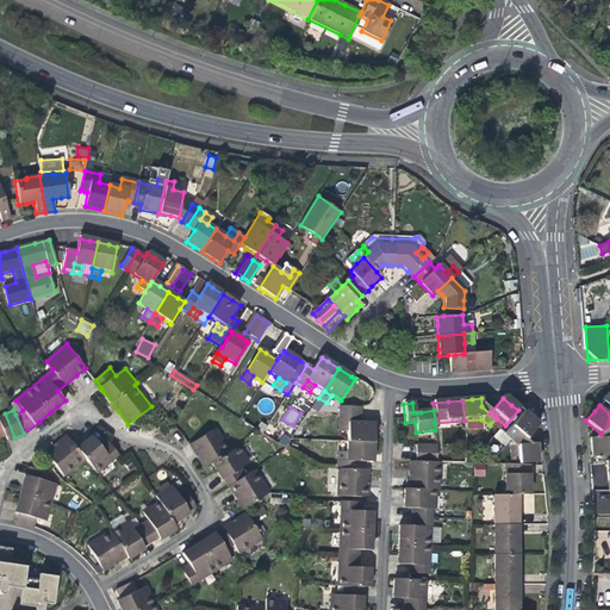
[(0,424),(7,441),(14,437),(5,414),(0,415),(0,424)]
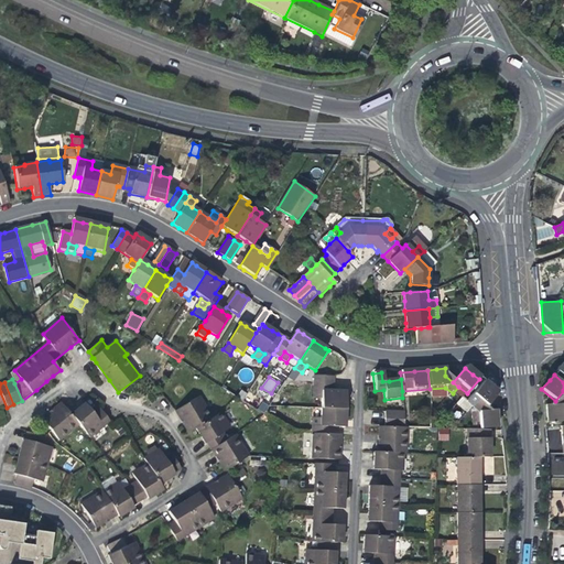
[(472,397),(477,401),(486,408),(497,393),(490,388),(484,383),(472,397)]
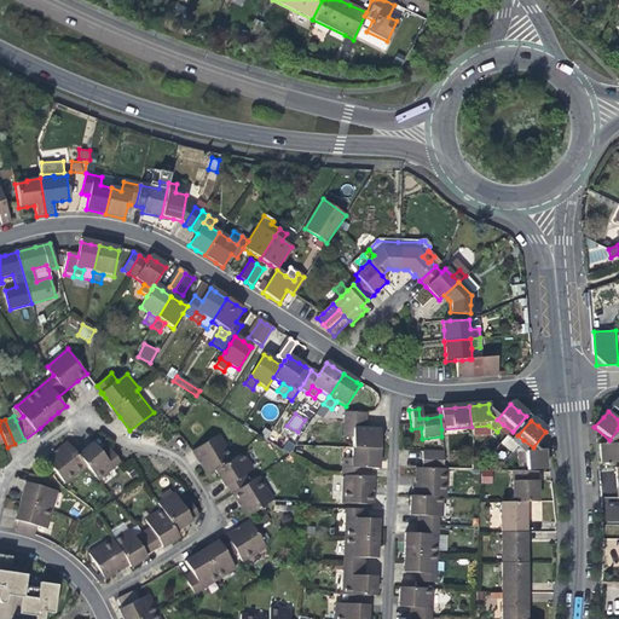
[(364,432),(364,423),(343,422),(343,431),(352,431),(352,440),(352,450),(379,451),(379,441),(379,432),(364,432)]
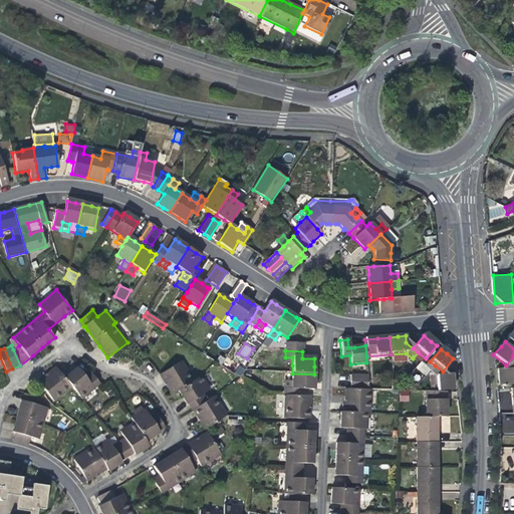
[(513,357),(513,356),(506,365),(503,369),(498,369),(499,378),(500,386),(513,383),(513,357)]
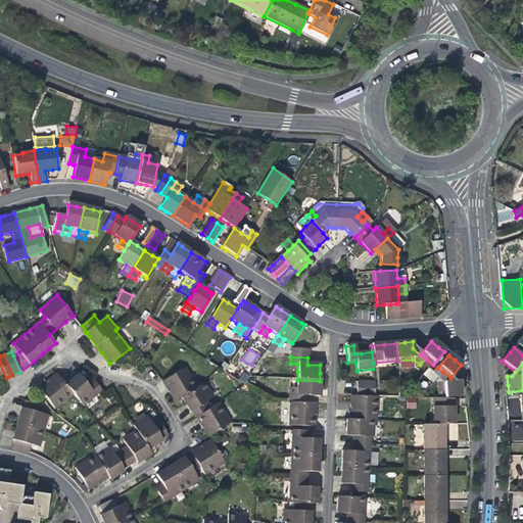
[(181,397),(190,392),(196,388),(193,383),(184,368),(161,382),(168,391),(174,401),(181,397)]
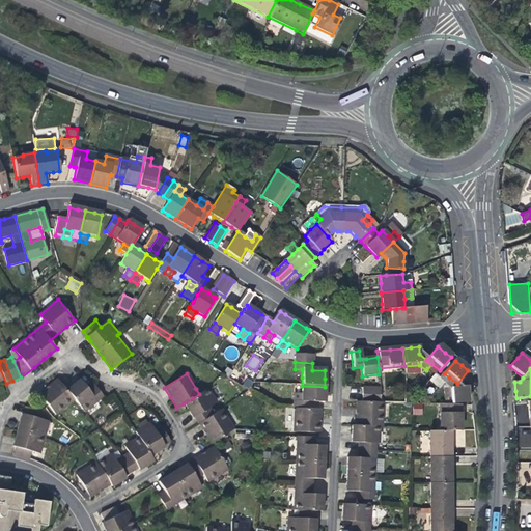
[(462,388),(457,384),(449,378),(444,385),(449,390),(451,406),(468,403),(467,394),(467,387),(462,388)]
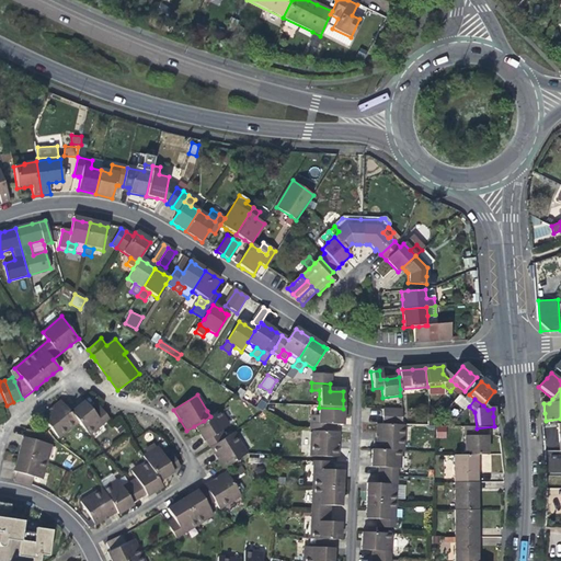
[(59,438),(79,422),(89,435),(109,419),(99,405),(91,410),(84,401),(79,405),(70,412),(61,401),(52,409),(42,416),(59,438)]
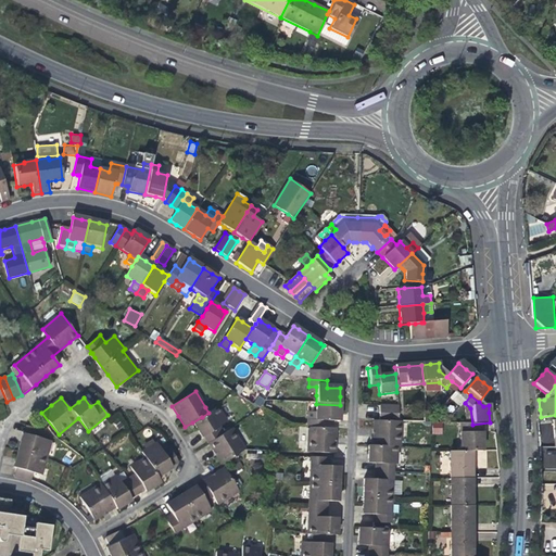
[(339,413),(340,405),(316,404),(315,414),(315,422),(307,421),(307,428),(326,429),(326,422),(339,422),(339,413)]
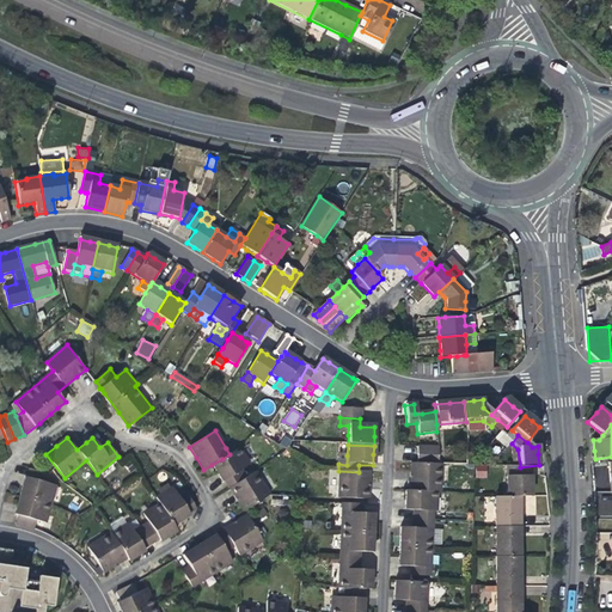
[(249,465),(243,456),(239,448),(230,454),(222,459),(212,465),(216,473),(219,477),(222,483),(225,481),(230,489),(236,499),(243,512),(269,496),(255,473),(246,478),(240,470),(249,465)]
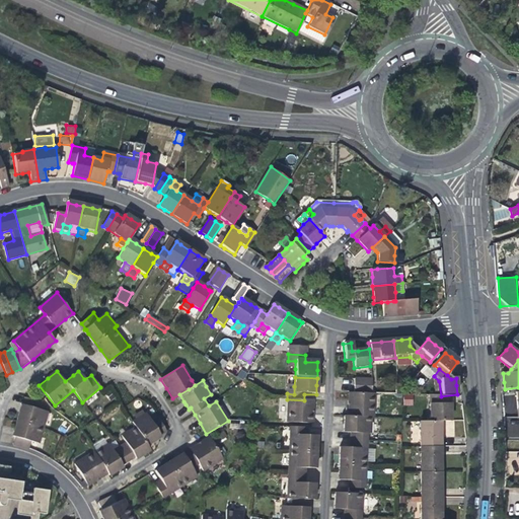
[(355,385),(355,393),(371,393),(372,386),(355,385)]
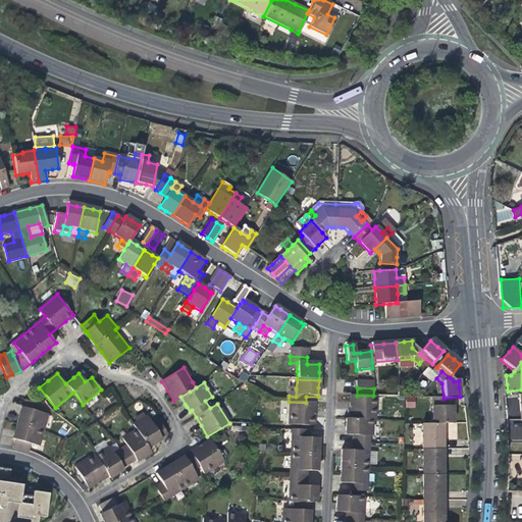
[(377,397),(373,396),(357,396),(352,396),(351,406),(351,418),(347,418),(347,426),(347,435),(354,435),(354,451),(342,451),(341,456),(341,475),(340,483),(352,484),(352,492),(367,492),(369,436),(374,436),(374,419),(376,419),(377,397)]
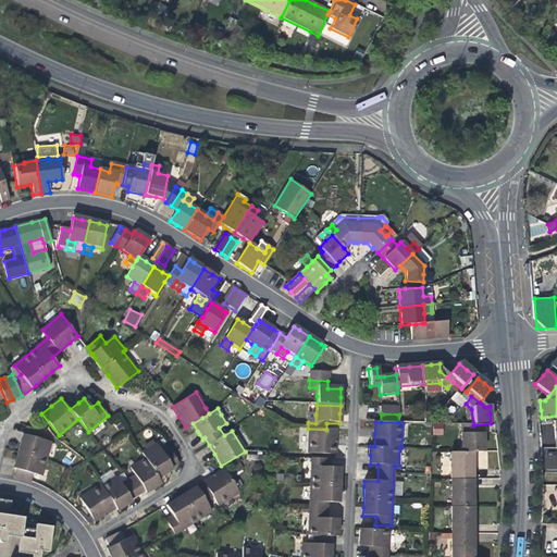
[(478,425),(473,425),(460,424),(460,443),(463,443),(463,453),(471,453),(482,453),(482,441),(482,434),(478,434),(478,425)]
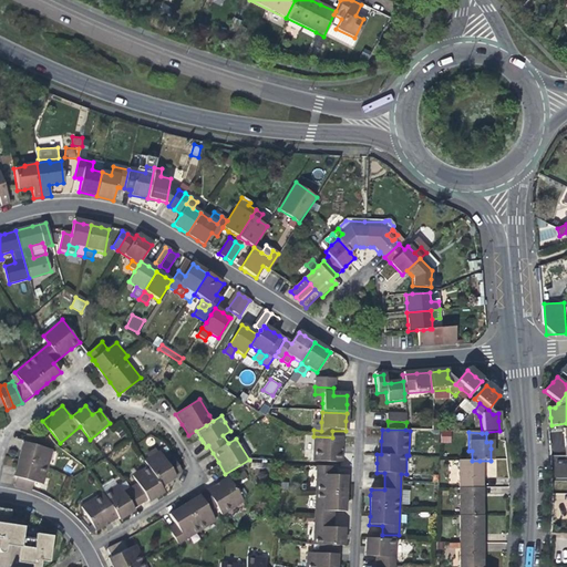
[(451,433),(441,433),(441,444),(451,445),(451,433)]
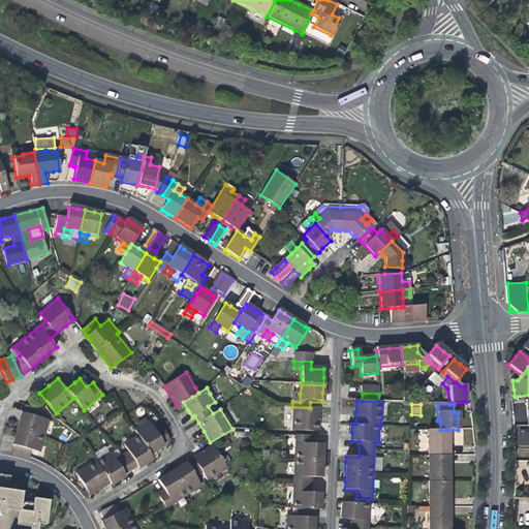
[(29,458),(31,450),(39,453),(48,419),(38,417),(40,409),(25,405),(23,413),(21,412),(19,419),(13,439),(12,445),(14,446),(12,454),(29,458)]
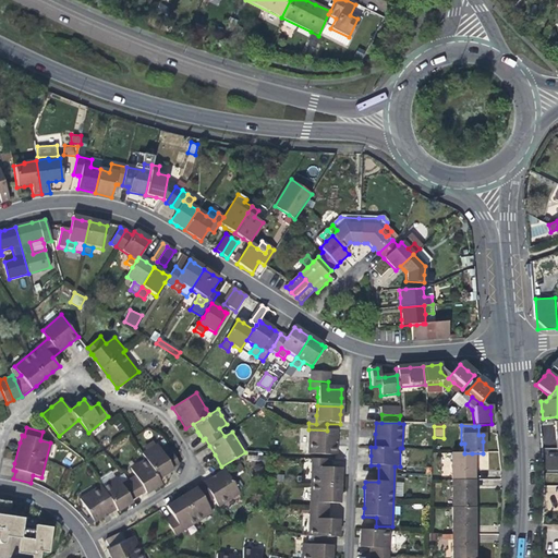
[(337,431),(327,431),(308,429),(307,456),(335,457),(336,443),(337,431)]
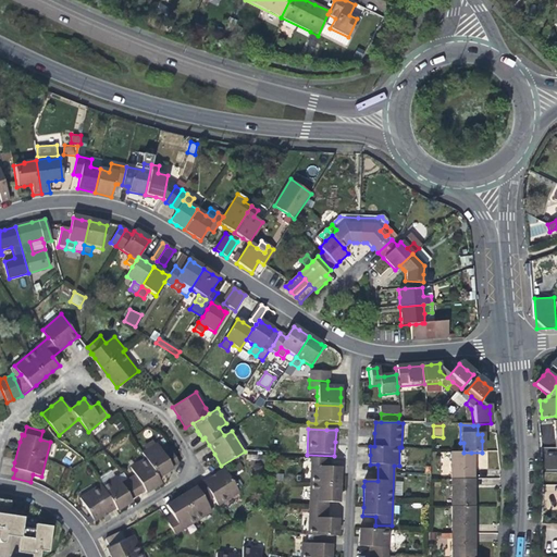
[(77,499),(87,517),(90,523),(98,519),(101,517),(113,510),(114,512),(122,507),(128,503),(127,500),(141,492),(143,494),(151,489),(158,485),(155,480),(164,474),(170,470),(169,469),(176,465),(168,449),(160,454),(155,445),(139,454),(143,460),(128,469),(133,477),(119,485),(114,478),(98,487),(98,486),(77,499)]
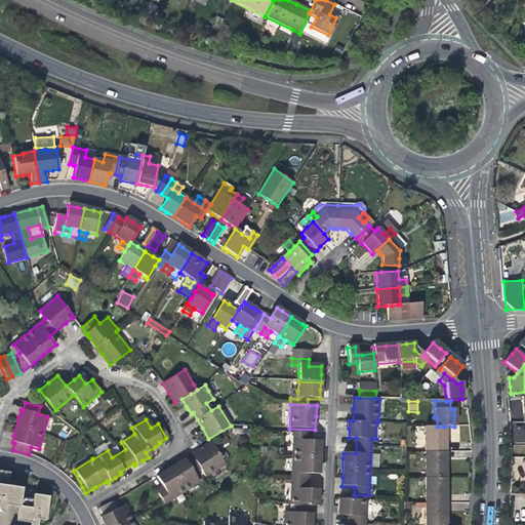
[(444,436),(444,427),(437,427),(434,427),(427,427),(427,436),(423,436),(423,452),(440,452),(440,445),(444,445),(444,436)]
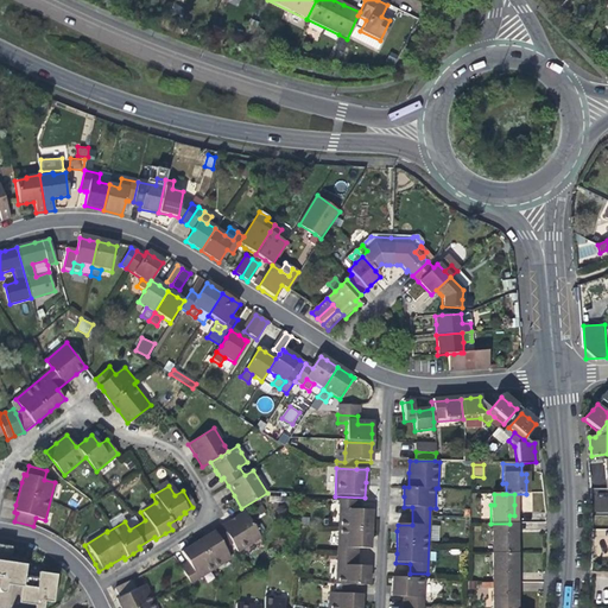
[(341,587),(341,595),(360,597),(360,588),(366,588),(367,575),(367,569),(355,569),(355,550),(368,550),(369,538),(371,520),(371,512),(358,511),(359,502),(340,501),(335,587),(341,587)]
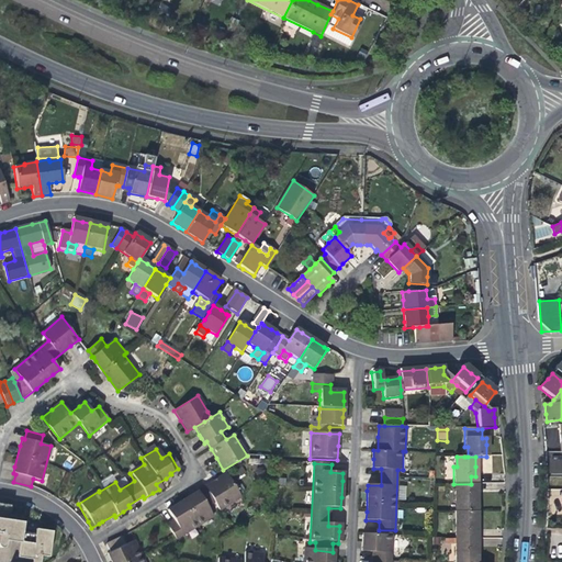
[(561,472),(561,463),(550,463),(550,472),(561,472)]
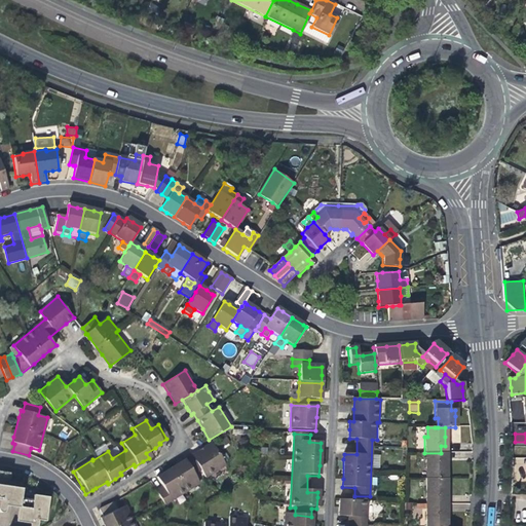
[(180,463),(178,464),(165,473),(155,479),(154,480),(160,489),(153,493),(161,504),(161,506),(181,495),(197,485),(191,476),(197,472),(201,478),(224,464),(212,444),(201,450),(180,463)]
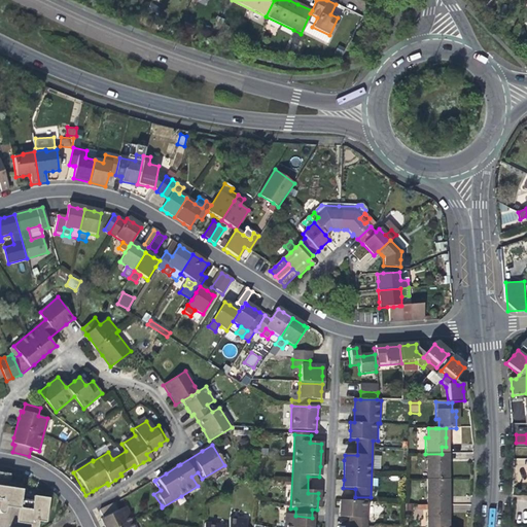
[(428,470),(428,480),(446,480),(446,466),(446,461),(442,461),(442,454),(425,454),(425,470),(428,470)]
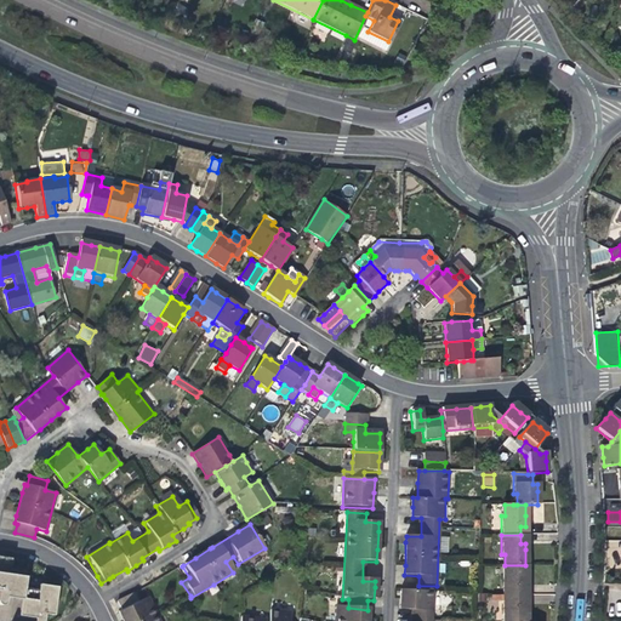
[(22,596),(23,586),(23,584),(24,576),(26,568),(0,564),(0,605),(0,607),(3,607),(5,604),(6,599),(6,593),(22,596)]
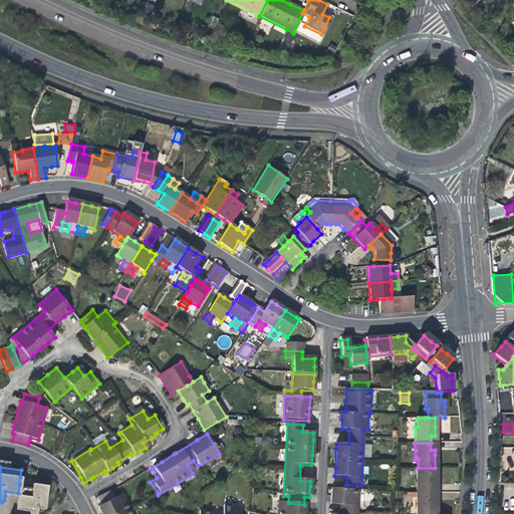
[(415,476),(415,493),(430,493),(430,486),(435,486),(435,478),(435,468),(418,468),(418,476),(415,476)]
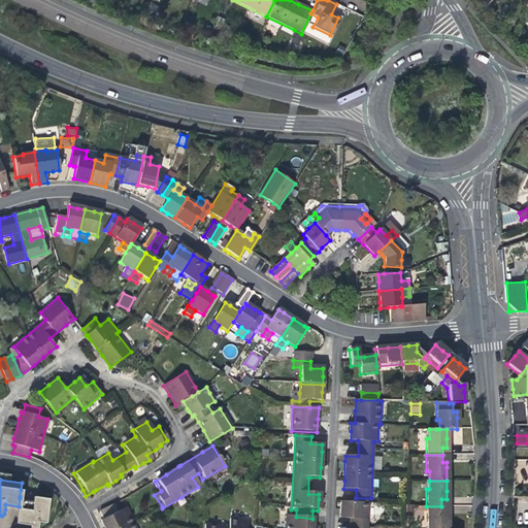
[(30,527),(29,527),(36,527),(38,523),(44,524),(48,501),(42,501),(42,500),(20,496),(20,498),(19,506),(18,512),(17,520),(30,522),(30,527)]
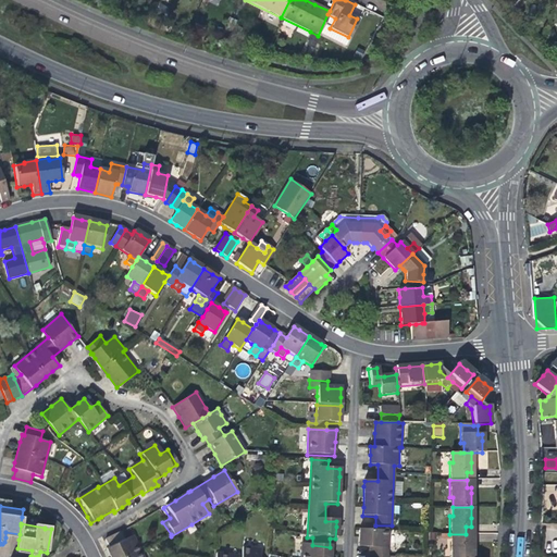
[(369,552),(387,554),(388,532),(359,530),(359,540),(358,546),(369,547),(369,552)]
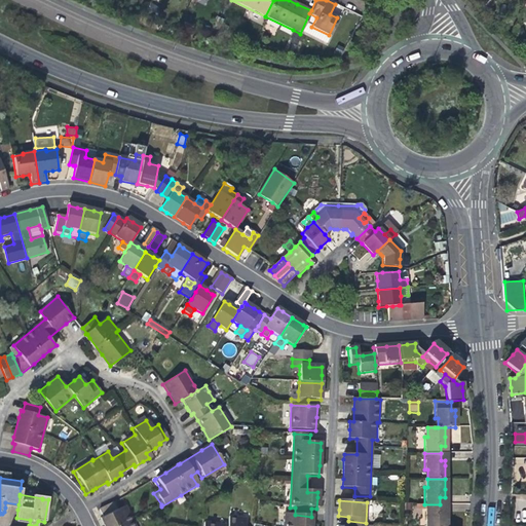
[(134,525),(124,506),(119,509),(116,510),(116,509),(113,502),(105,506),(99,510),(102,517),(100,518),(102,522),(103,525),(134,525)]
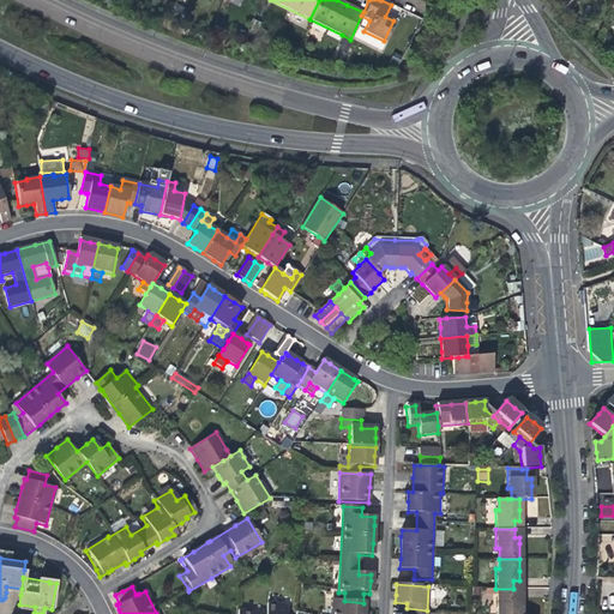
[(519,613),(519,603),(519,599),(513,599),(513,589),(495,589),(495,608),(499,608),(498,613),(519,613)]
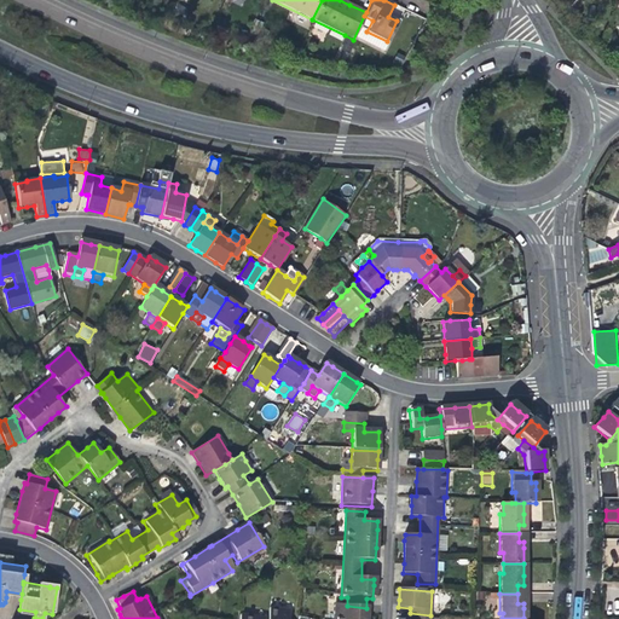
[(365,618),(366,608),(347,606),(335,605),(334,618),(365,618)]
